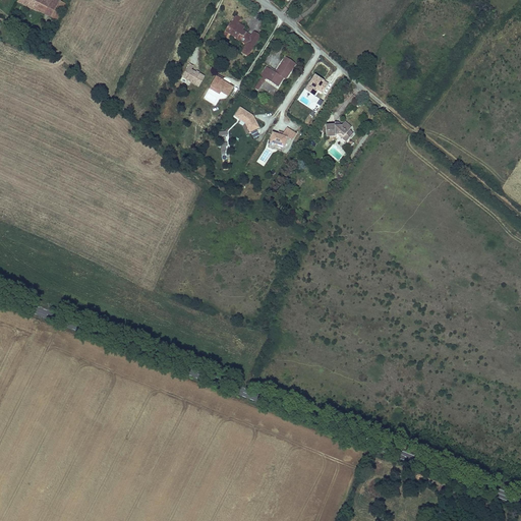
[(65,3),(60,0),(18,0),(18,2),(57,20),(65,3)]
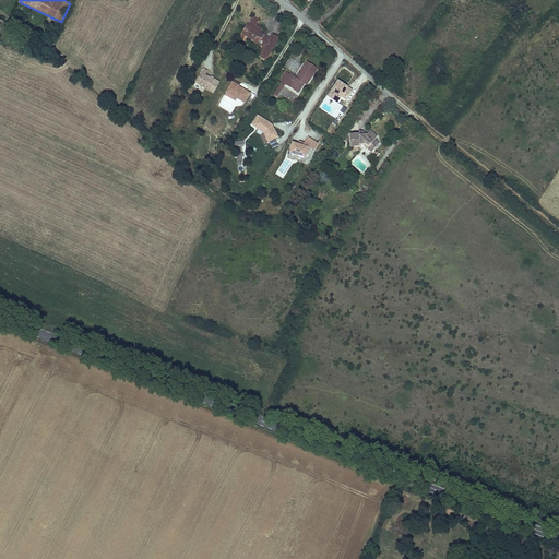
[(248,25),(244,32),(247,34),(266,47),(261,57),(269,61),(278,43),(271,38),(261,33),(263,28),(258,24),(259,22),(253,19),(249,25),(248,25)]
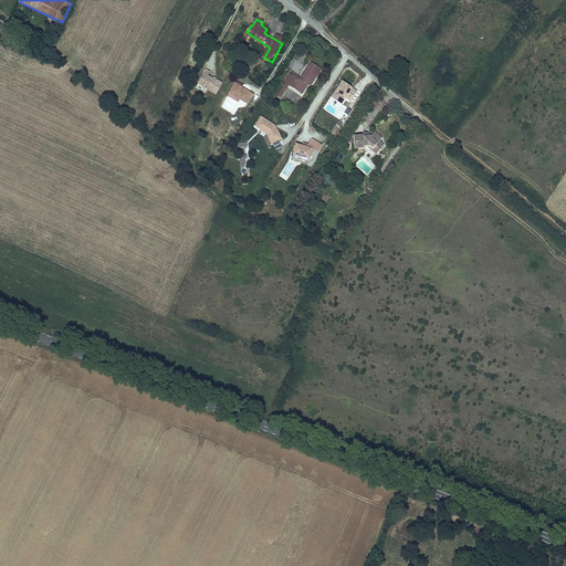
[(285,38),(278,33),(274,39),(282,43),(285,38)]
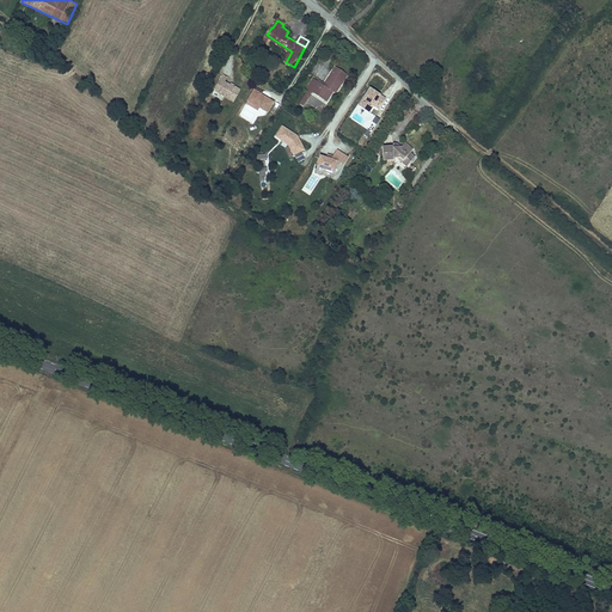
[(346,71),(334,63),(322,83),(312,77),(305,86),(307,87),(300,97),(305,101),(311,90),(325,98),(331,89),(334,91),(346,71)]
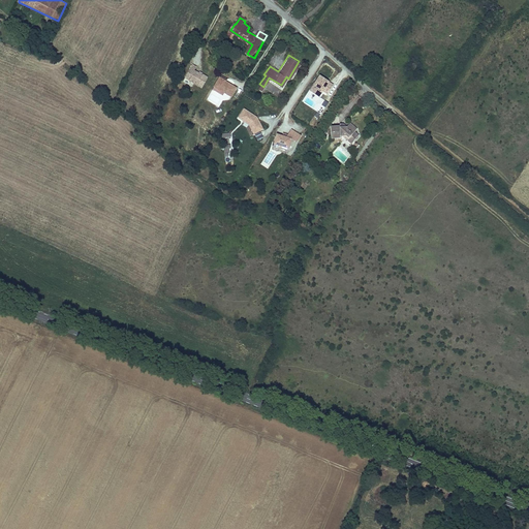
[(183,82),(203,90),(208,76),(194,71),(196,67),(190,64),(183,82)]
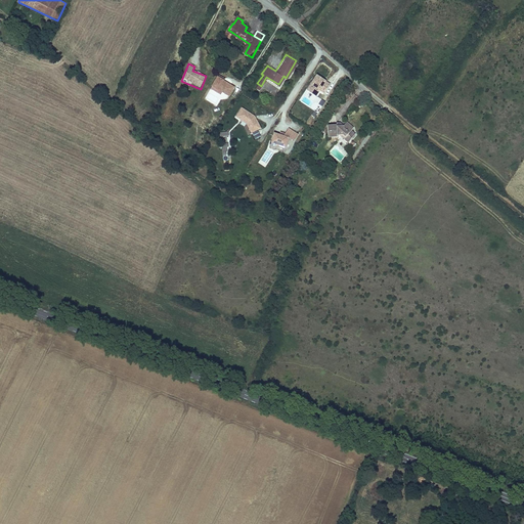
[(331,85),(315,76),(306,89),(316,96),(318,92),(324,95),(331,85)]
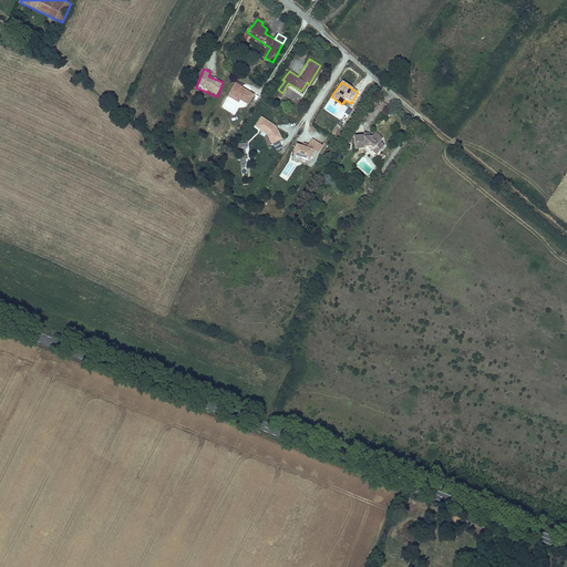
[(247,107),(254,95),(234,84),(227,96),(247,107)]
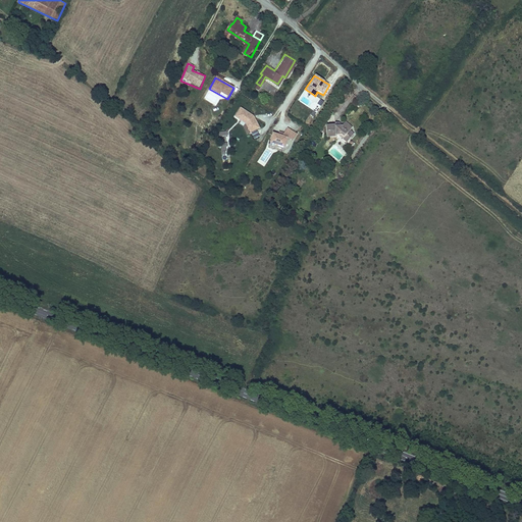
[(253,115),(240,107),(236,116),(246,122),(251,133),(259,128),(253,115)]
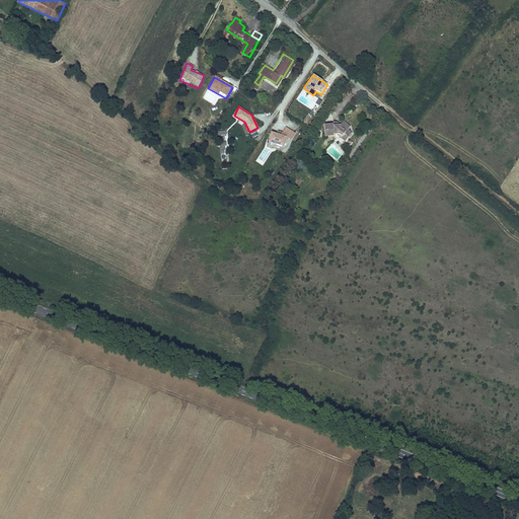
[(344,122),(343,122),(341,126),(334,126),(334,125),(323,125),(324,137),(334,136),(334,134),(335,134),(339,134),(342,137),(343,135),(348,139),(352,134),(348,130),(350,127),(344,122)]
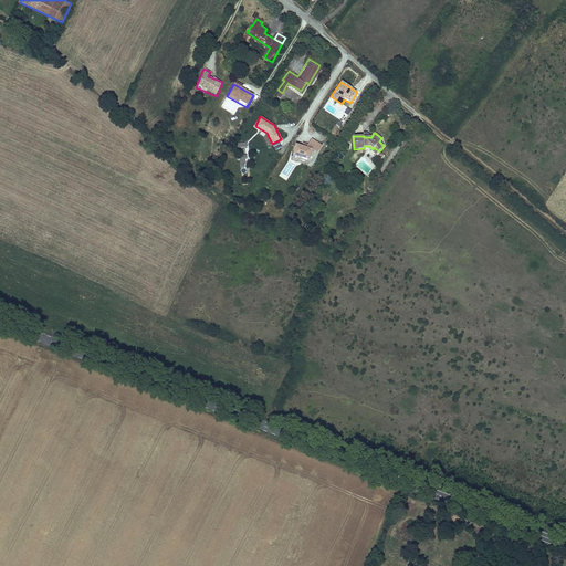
[(292,158),(308,163),(312,152),(320,154),(322,144),(310,140),(308,145),(302,143),(301,147),(295,145),(292,158)]
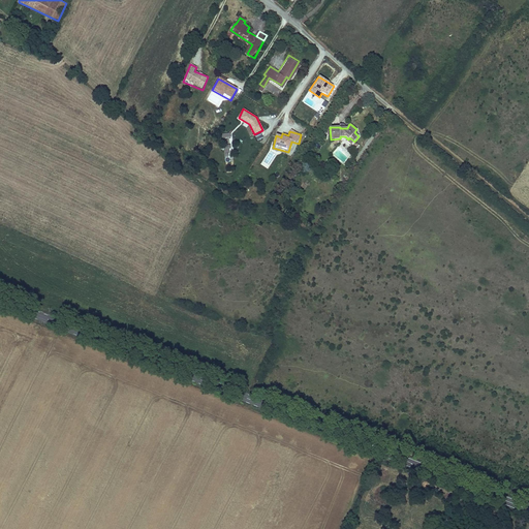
[(345,136),(341,136),(351,146),(354,142),(349,137),(348,139),(345,136)]
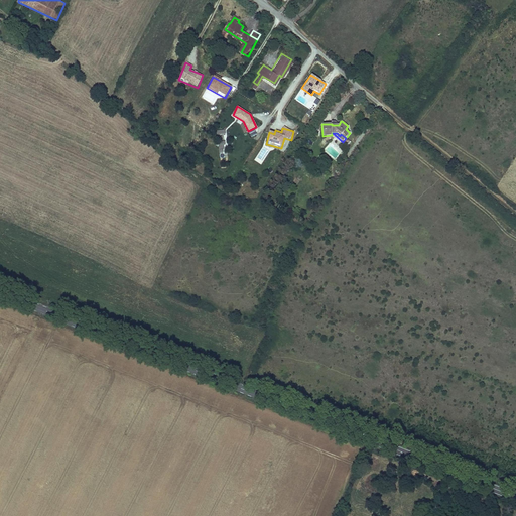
All buildings are outlined.
